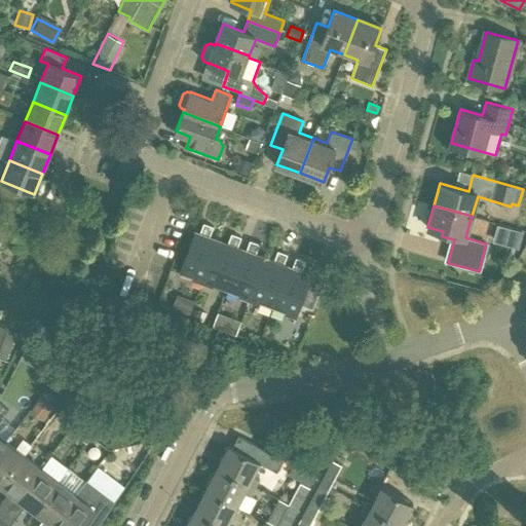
[(204,279),(220,239),(210,235),(214,227),(203,223),(200,232),(196,230),(181,271),(204,279)]
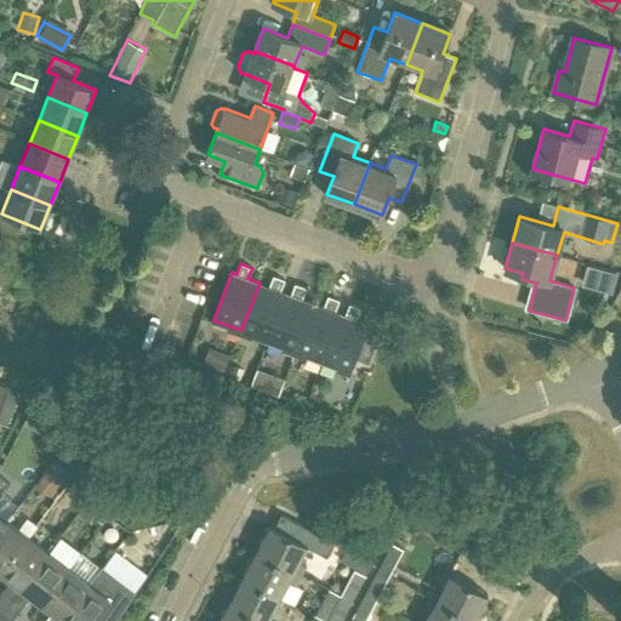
[(594,288),(599,268),(588,266),(584,284),(594,288)]
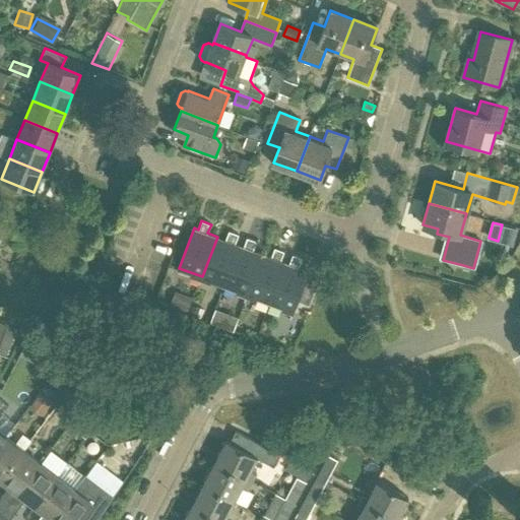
[(225,284),(240,245),(236,244),(239,235),(229,232),(225,240),(217,237),(202,276),(225,284)]
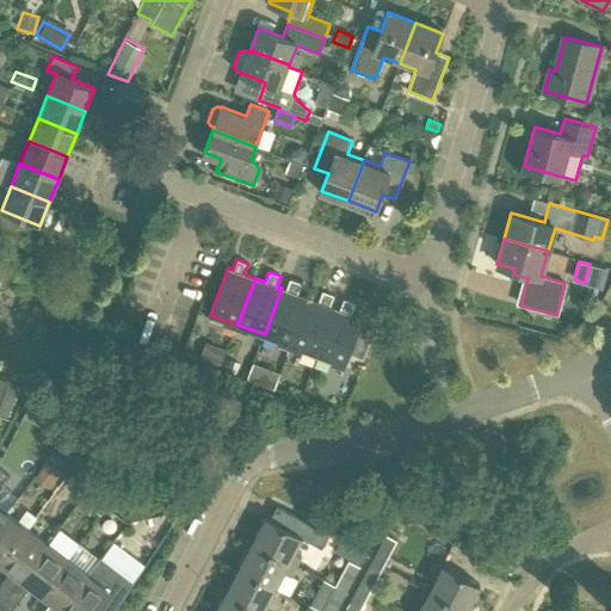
[(291,345),(309,297),(298,294),(302,284),(290,279),(287,290),(282,288),(265,334),(291,345)]
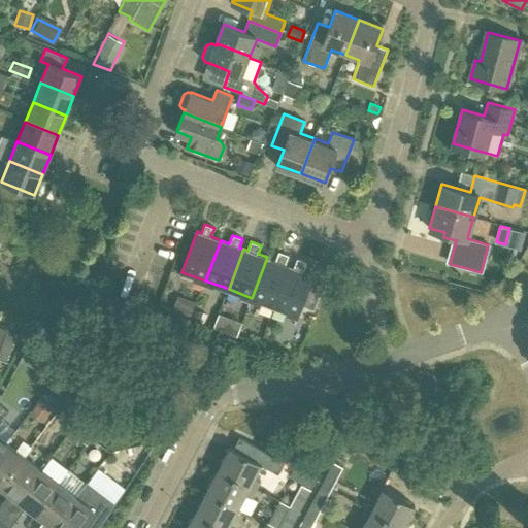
[(275,306),(290,266),(286,264),(289,256),(278,252),(275,261),(267,257),(252,298),(275,306)]
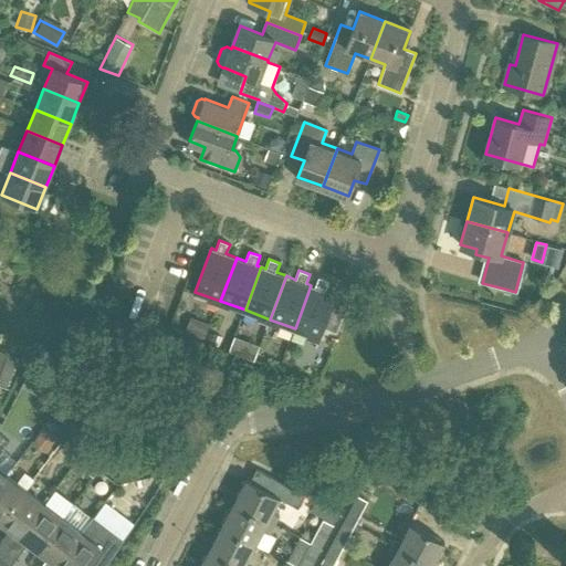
[(311,285),(295,328),(321,337),(324,328),(336,334),(346,306),(334,302),(336,294),(325,291),(328,281),(318,278),(315,286),(311,285)]
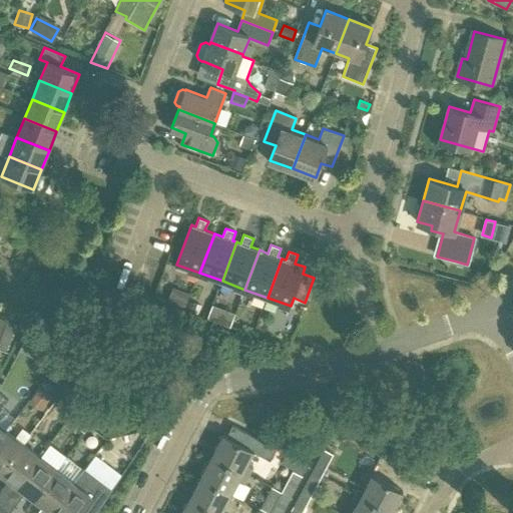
[(118,321),(120,315),(110,311),(108,317),(118,321)]
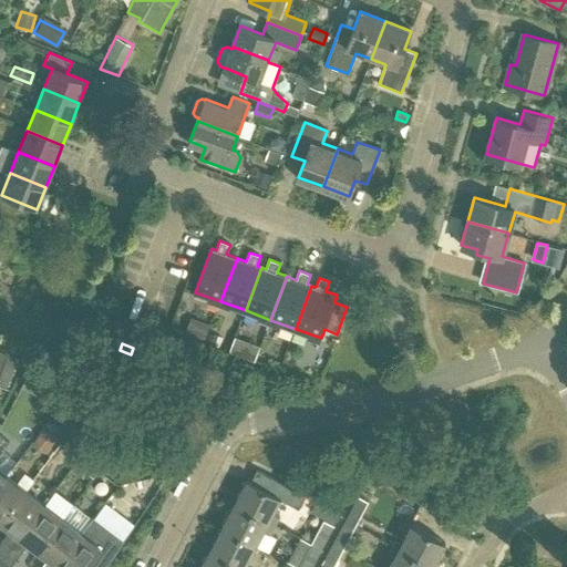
[(0,385),(7,388),(18,359),(8,356),(0,352),(0,385)]
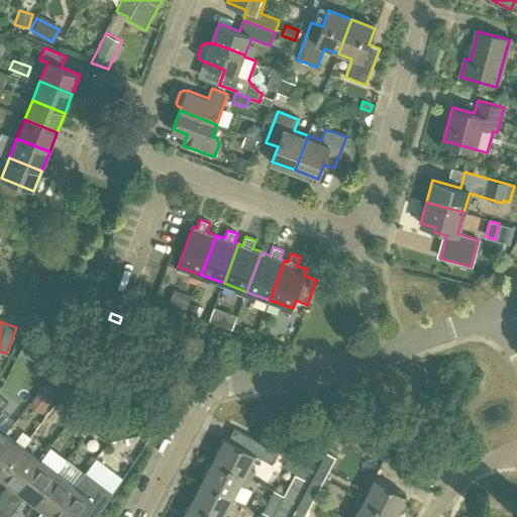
[(40,414),(53,398),(41,390),(29,404),(40,414)]
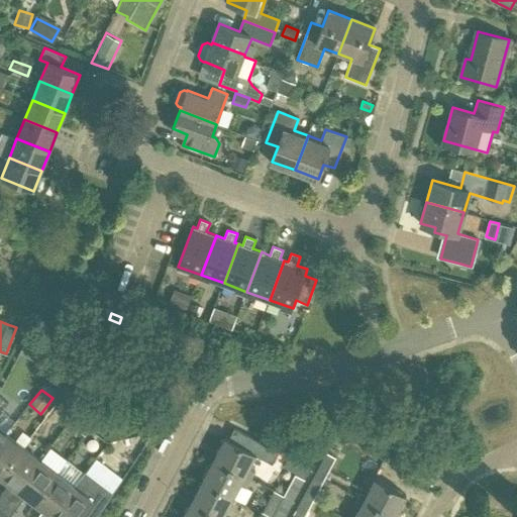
[(0,440),(6,433),(0,428),(0,414),(8,404),(0,397),(0,440)]
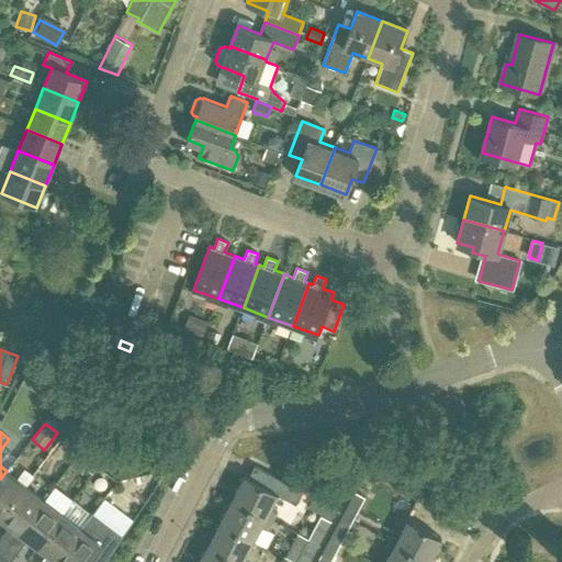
[(0,515),(1,517),(25,485),(7,471),(0,479),(0,515)]
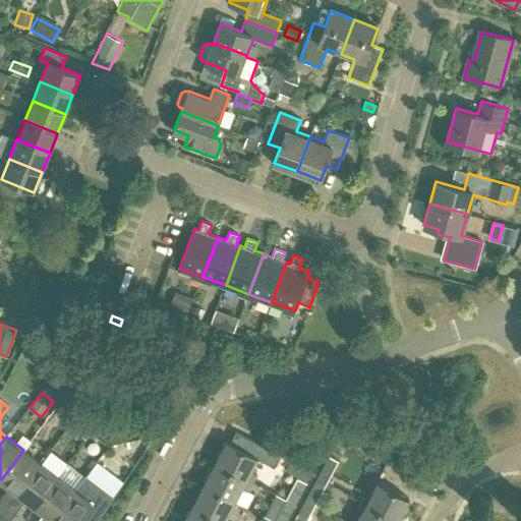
[(228,441),(216,463),(253,482),(257,474),(250,470),(258,457),(275,465),(278,460),(232,438),(229,442),(228,441)]
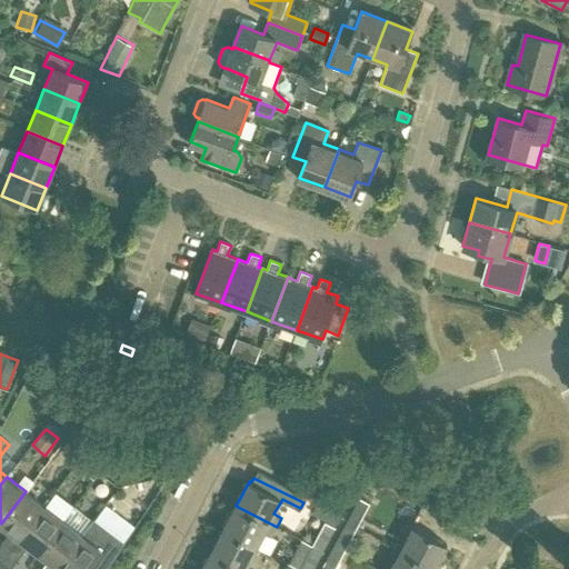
[(20,537),(45,506),(26,491),(1,523),(11,531),(0,545),(0,562),(2,560),(20,537)]
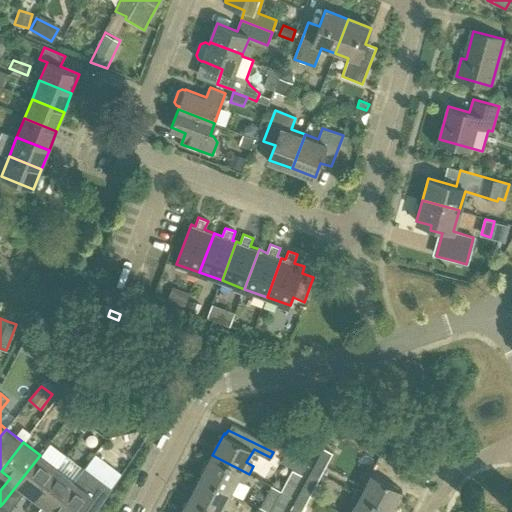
[(311,469),(321,475),(333,453),(323,448),(311,469)]
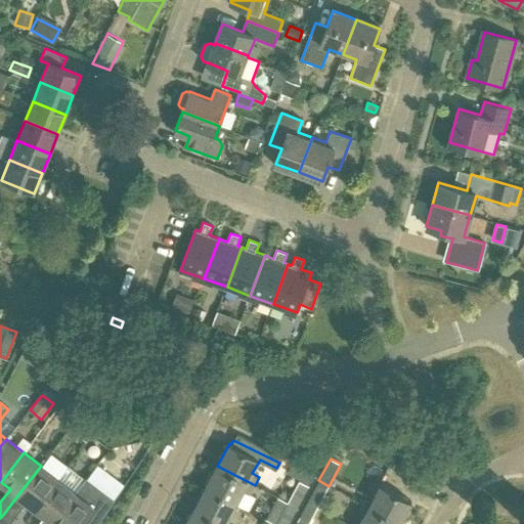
[(35,508),(58,478),(41,466),(18,494),(2,516),(0,518),(0,523),(9,523),(27,501),(35,508)]
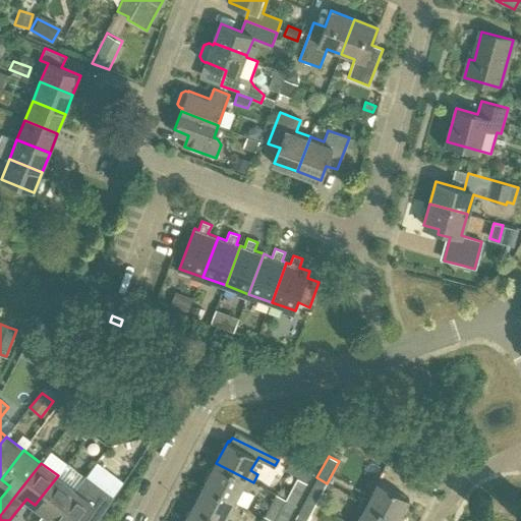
[(248,491),(253,482),(216,463),(205,484),(235,501),(241,488),(248,491)]
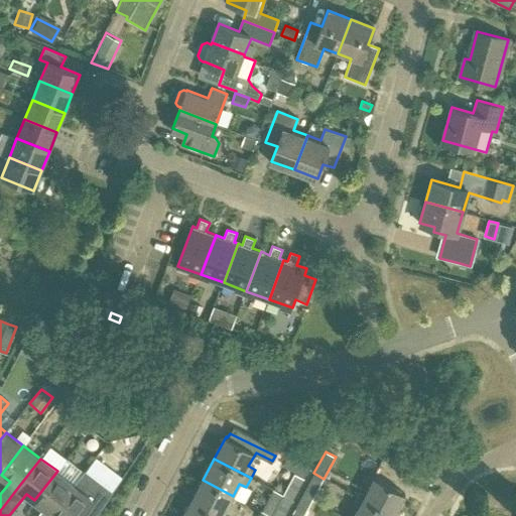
[(308,466),(297,460),(291,471),(302,477),(308,466)]
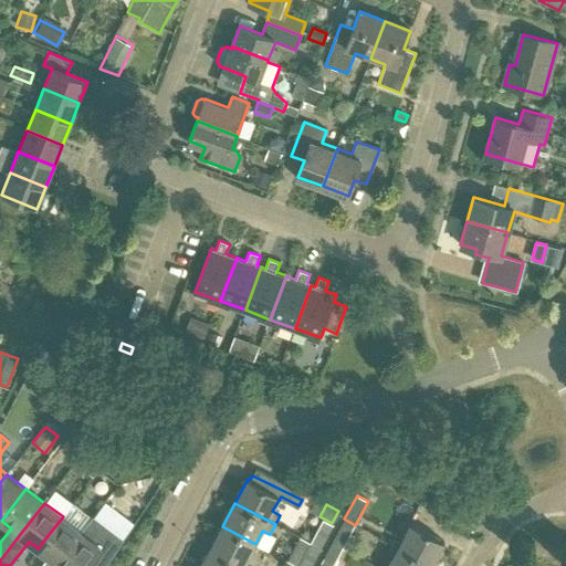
[(54,565),(56,563),(82,531),(63,516),(38,548),(49,556),(41,565),(54,565)]
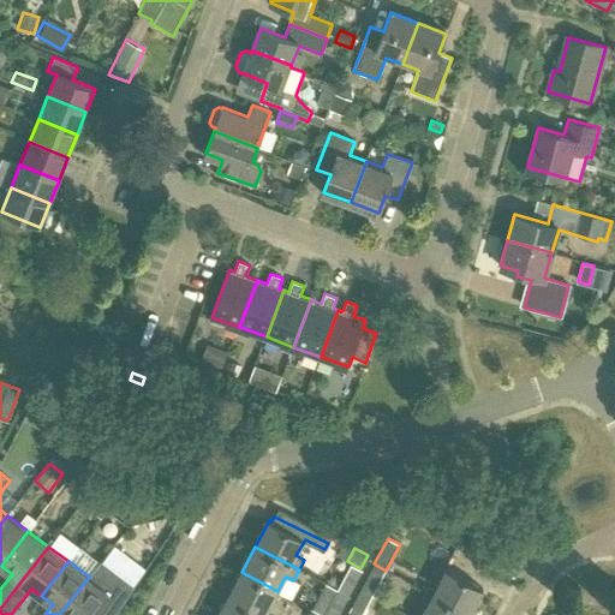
[(89,577),(61,611),(59,614),(115,614),(135,586),(101,561),(89,577)]
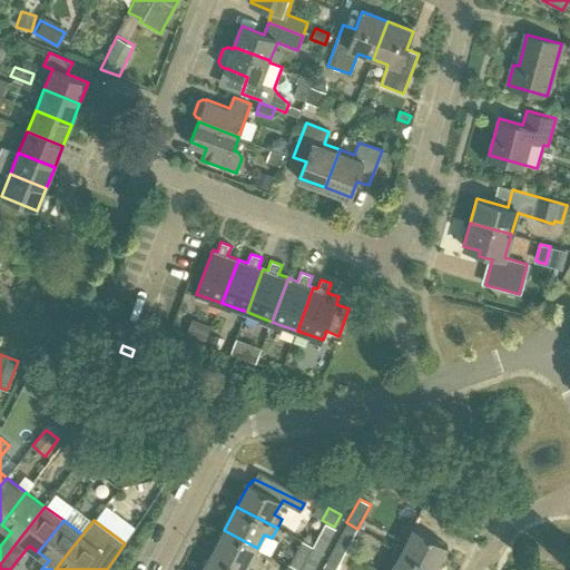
[(345,552),(357,529),(346,522),(334,546),(345,552)]
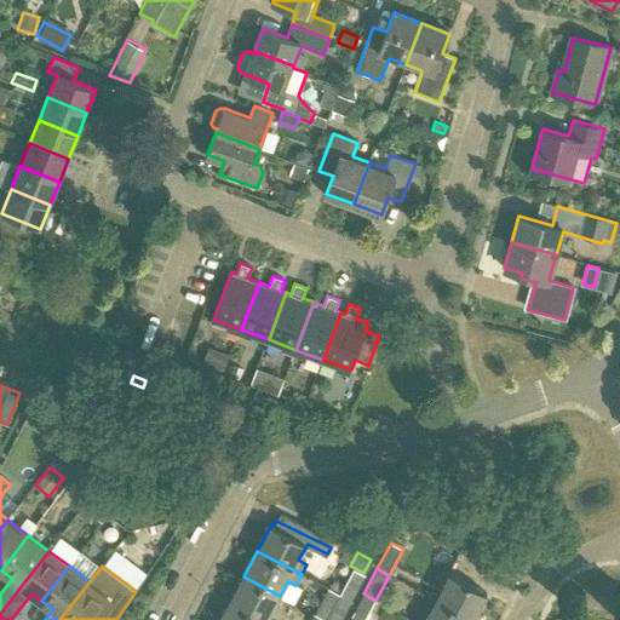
[(340,595),(352,601),(366,575),(354,569),(340,595)]
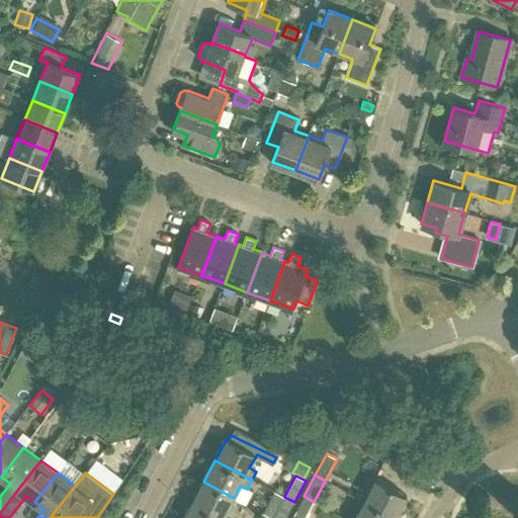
[(395,517),(407,496),(376,480),(365,500),(364,501),(395,517)]
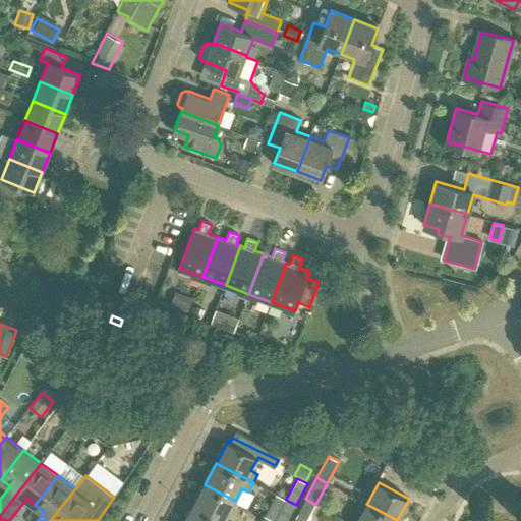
[(222,520),(224,520),(235,501),(205,484),(193,506),(222,520)]
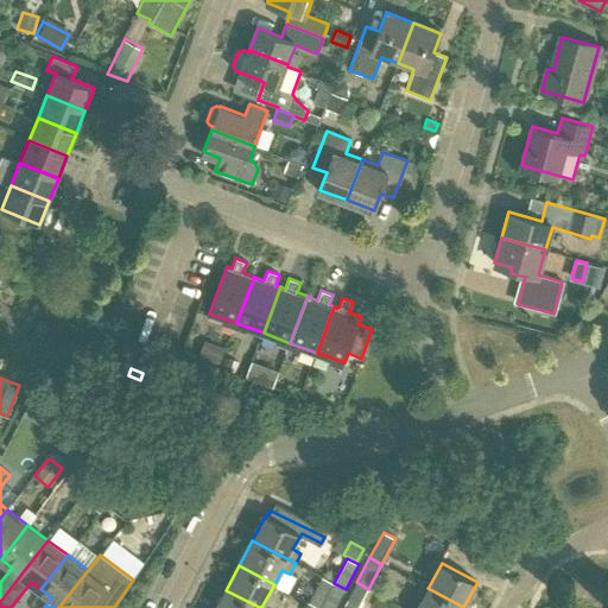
[(335,607),(346,589),(334,583),(322,576),(309,602),(320,607),(335,607)]
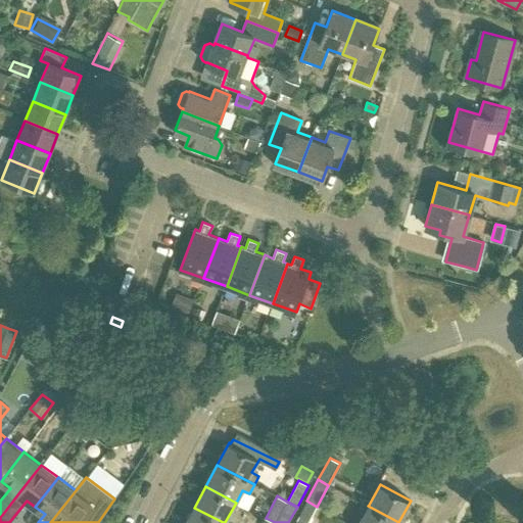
[(307,522),(317,507),(306,501),(294,522),(307,522)]
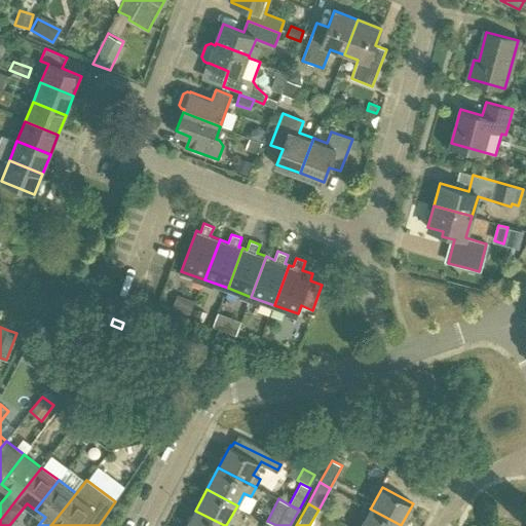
[(370,509),(371,508),(363,505),(358,515),(365,518),(361,525),(400,525),(401,525),(370,509)]
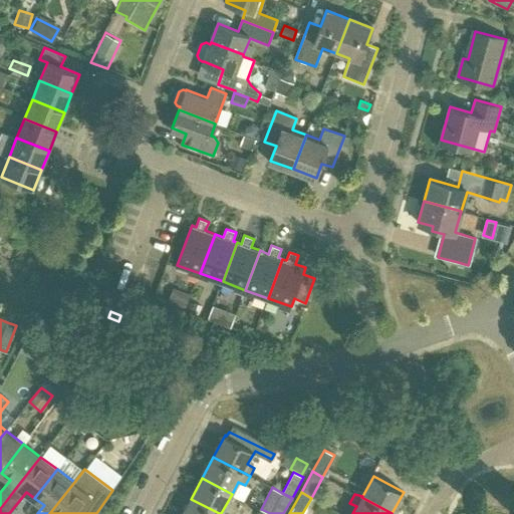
[(219,513),(191,499),(183,513),(219,513)]
